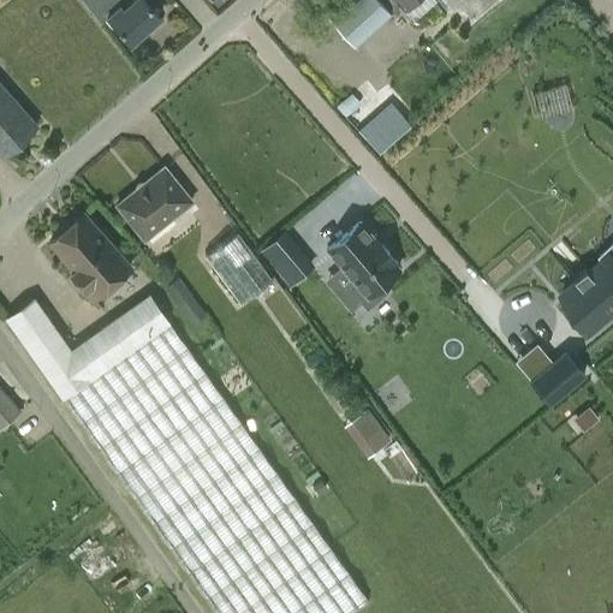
[(83,0),(102,24),(108,19),(132,47),(161,21),(143,0),(83,0)]
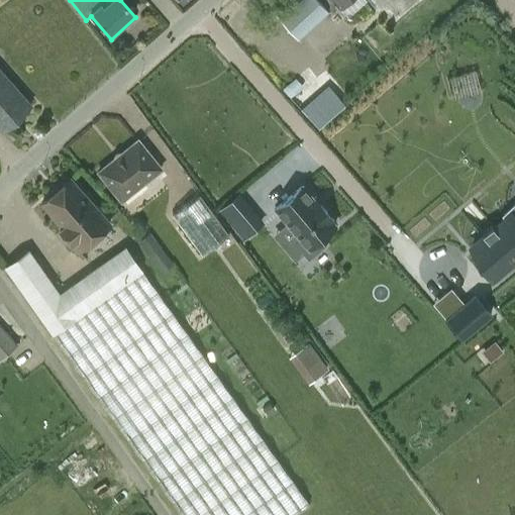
[(295,0),(278,16),(299,40),(336,7),(339,9),(348,0),(295,0)]
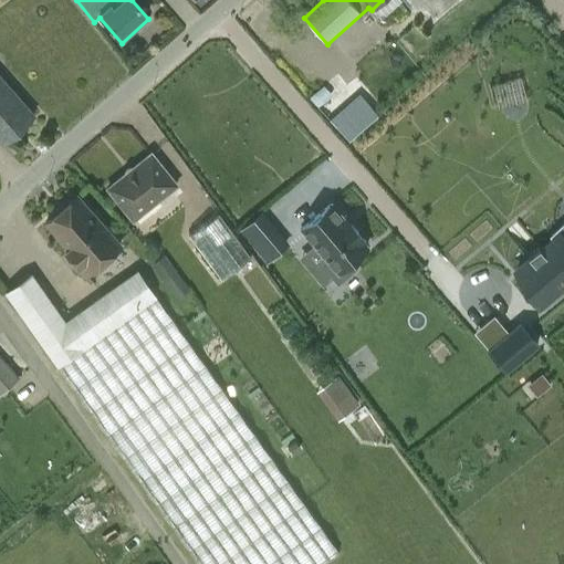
[(0,142),(4,147),(37,118),(0,76),(0,142)]
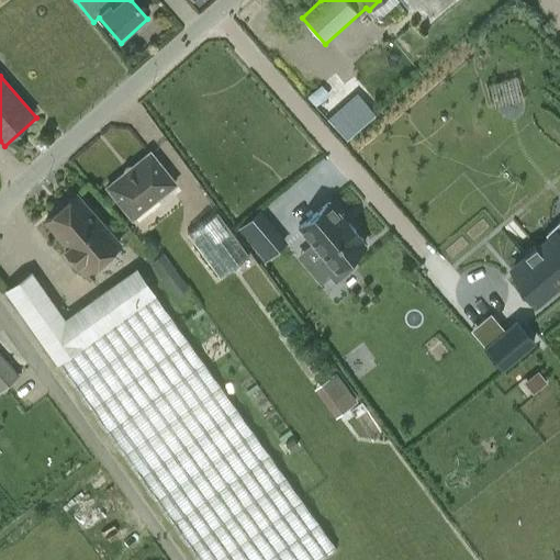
[(359,97),(329,122),(348,142),(377,118),(359,97)]
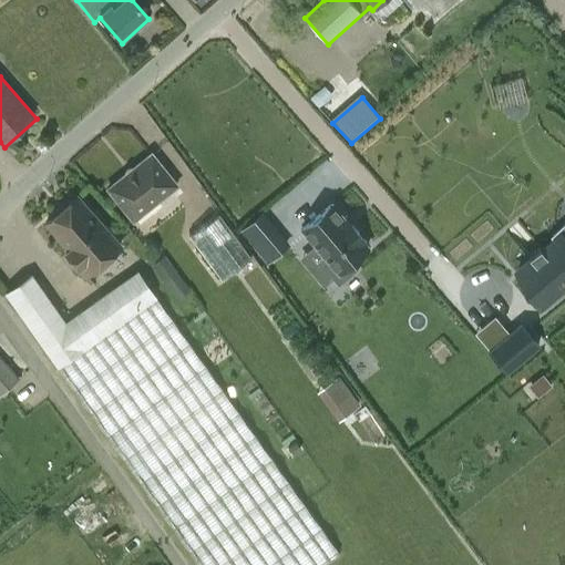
[(178,189),(153,158),(110,193),(134,224),(178,189)]
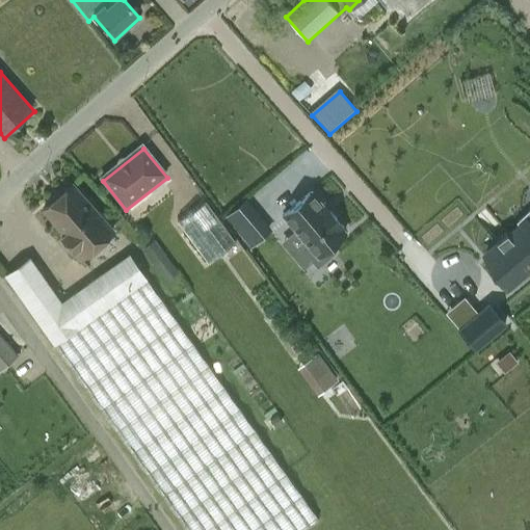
[(62,239),(81,262),(114,233),(74,186),(45,211),(65,236),(62,239)]
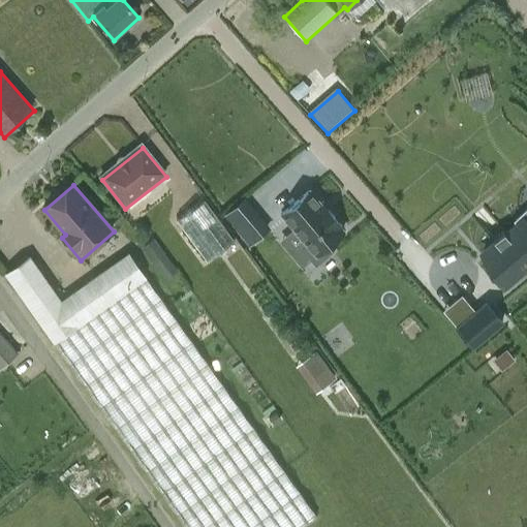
[(305,250),(314,261),(317,266),(333,252),(329,247),(345,234),(342,230),(344,228),(331,212),(329,214),(323,208),(326,207),(323,205),(321,206),(310,192),(284,215),(297,229),(310,246),(305,250)]
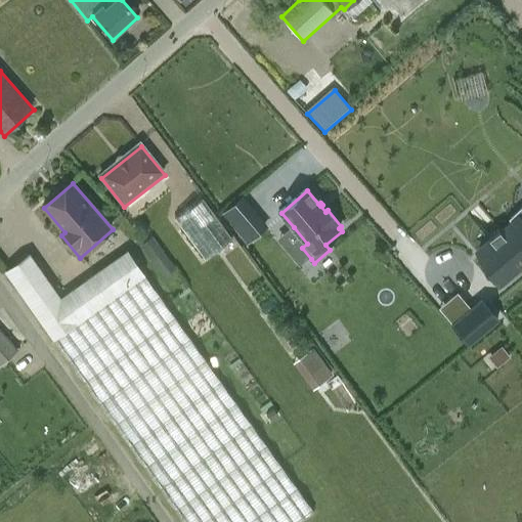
[(208,260),(238,242),(213,198),(182,215),(208,260)]
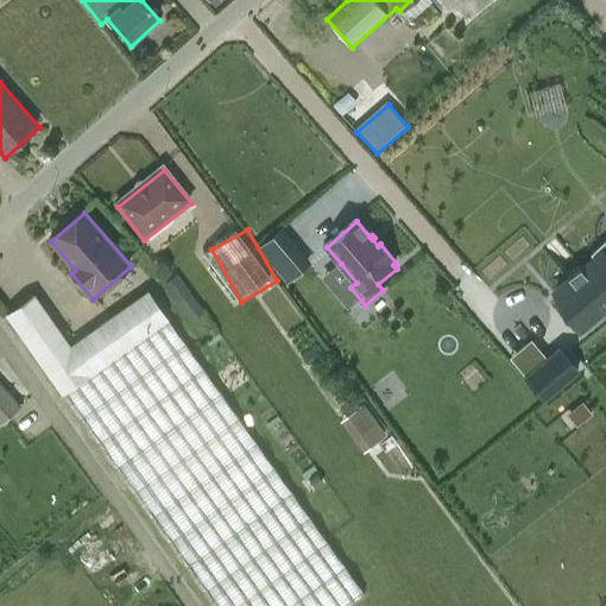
[(278,234),(260,250),(279,271),(297,256),(278,234)]
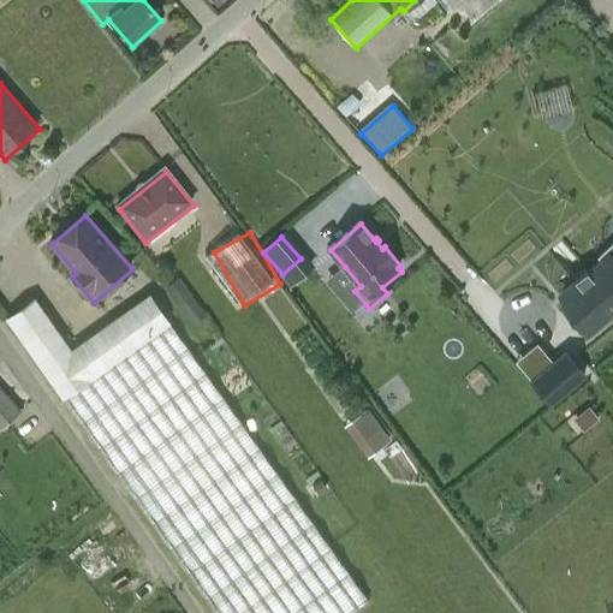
[(577,284),(565,295),(570,299),(566,302),(581,320),(582,317),(593,331),(609,316),(607,314),(612,309),(612,248),(601,259),(603,261),(589,273),(588,271),(587,272),(588,274),(579,283),(577,280),(576,281),(577,284)]
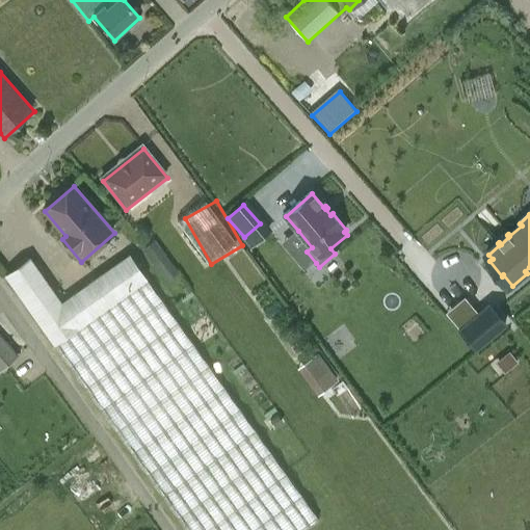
[(129,257),(64,301),(32,256),(5,275),(55,346),(69,364),(162,497),(186,529),(301,529),(318,519),(258,436),(222,388),(206,364),(147,282),(129,257)]
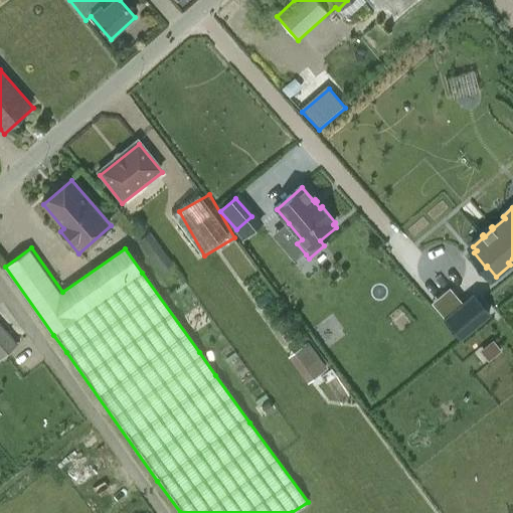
[(438,315),(450,308),(438,287),(425,294),(438,315)]
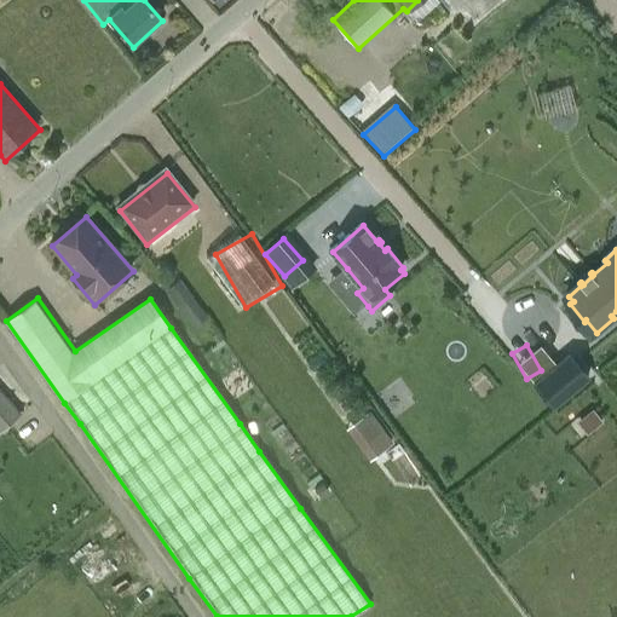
[(559,365),(536,385),(557,408),(590,379),(571,356),(559,365)]
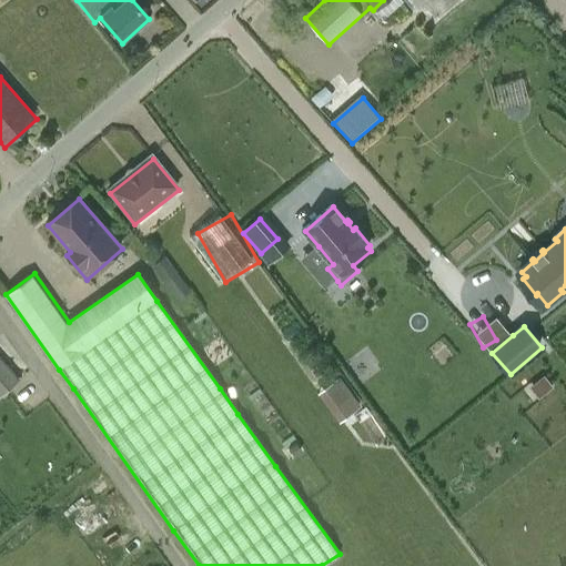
[(0,397),(1,400),(20,380),(0,357),(0,397)]
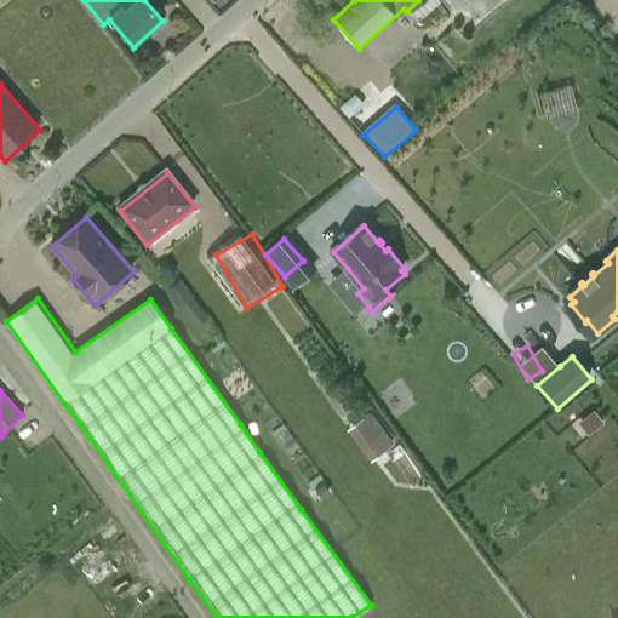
[(376,411),(352,430),(376,462),(401,442),(376,411)]
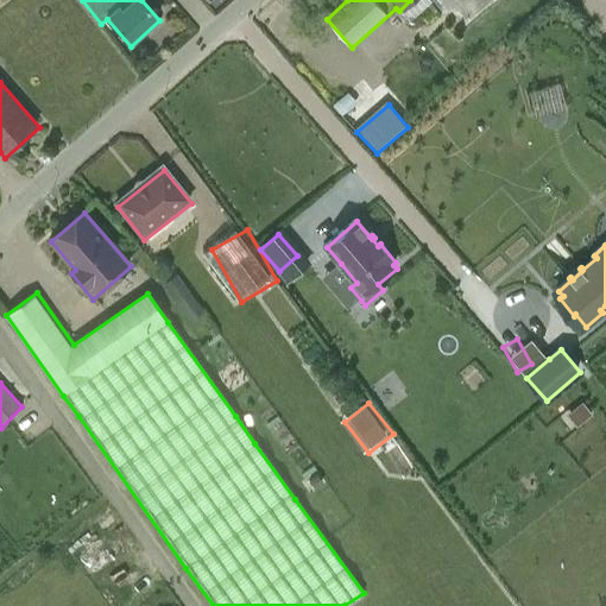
[(573,411),(582,423),(593,414),(585,403),(573,411)]
